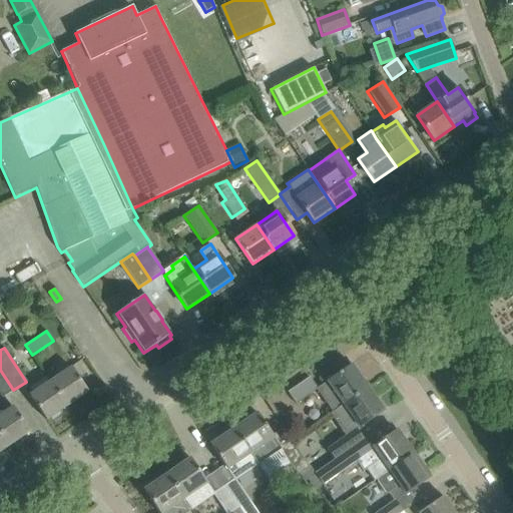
[(317,389),(315,386),(309,377),(287,392),(296,404),(316,390),(332,413),(343,405),(367,388),(351,365),(317,389)]
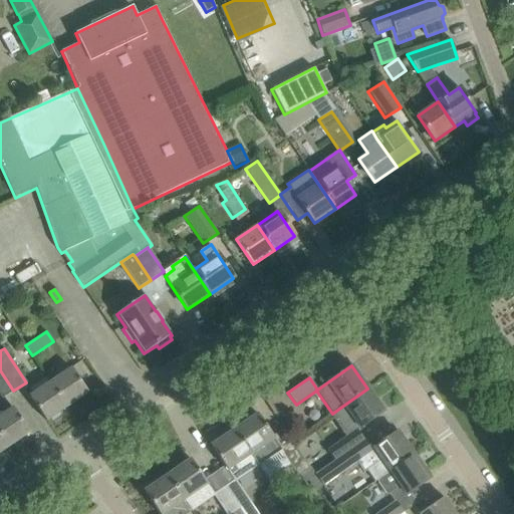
[(71,368),(50,381),(67,407),(87,393),(71,368)]
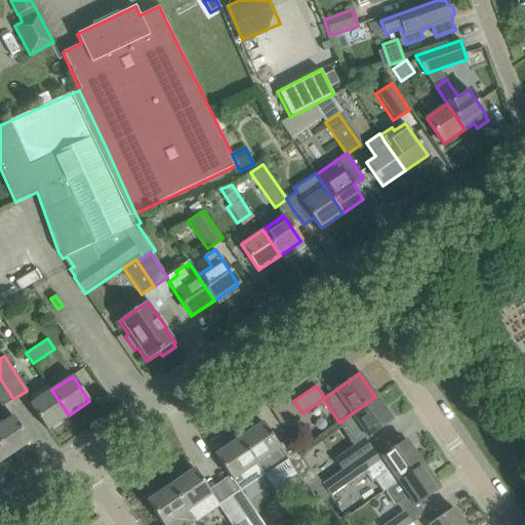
[(0,403),(2,407),(13,399),(0,378),(0,403)]
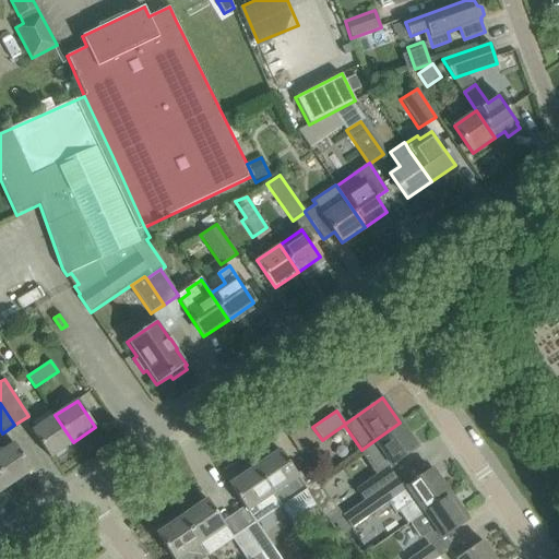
[(73,442),(55,415),(32,431),(50,459),(73,442)]
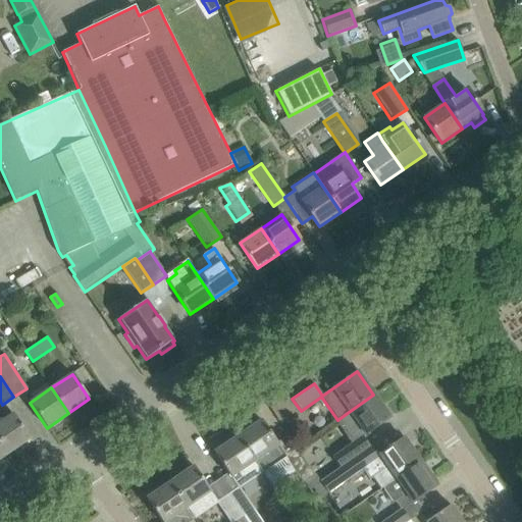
[(363,437),(389,418),(373,395),(349,412),(337,420),(335,422),(351,445),(331,458),(338,468),(362,453),(370,448),(363,437)]
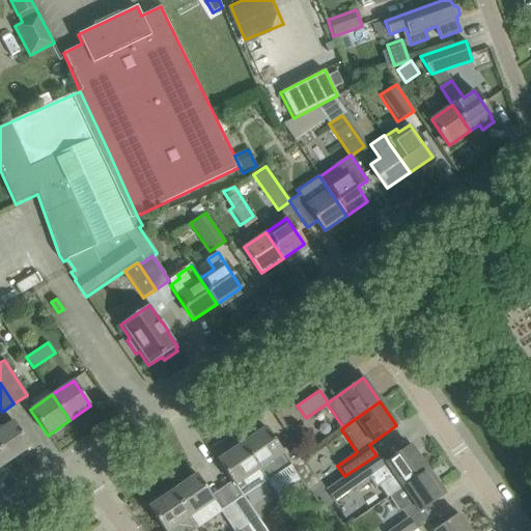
[(14,421),(0,429),(0,448),(9,462),(30,447),(14,421)]
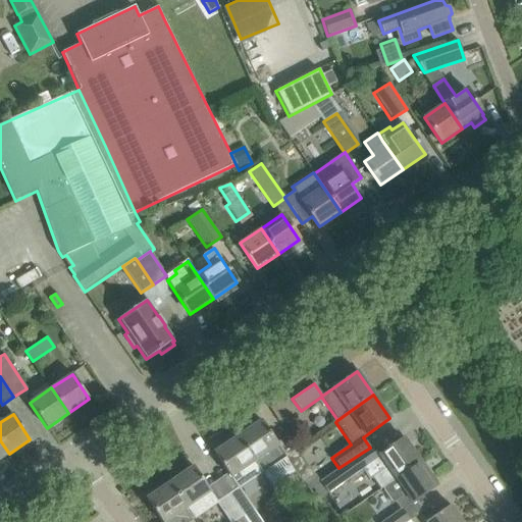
[(261,420),(238,436),(255,462),(254,462),(262,473),(286,458),(278,446),(261,420)]
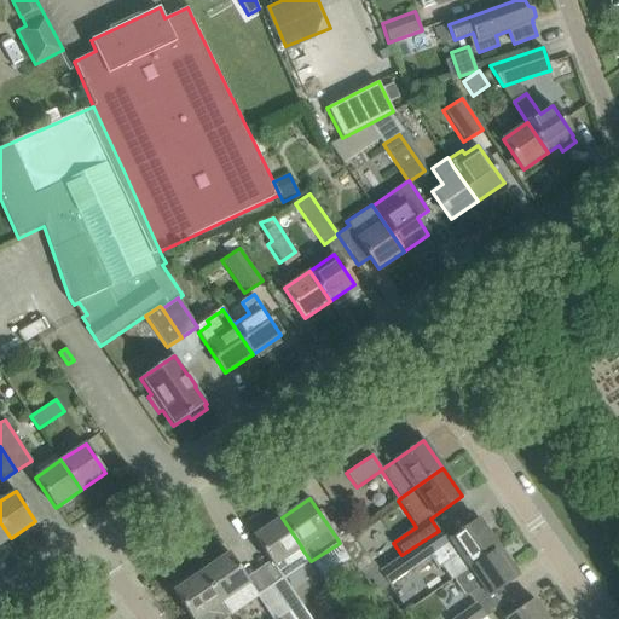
[(273,566),(282,578),(283,580),(311,561),(301,548),(302,548),(282,518),(253,537),(273,566)]
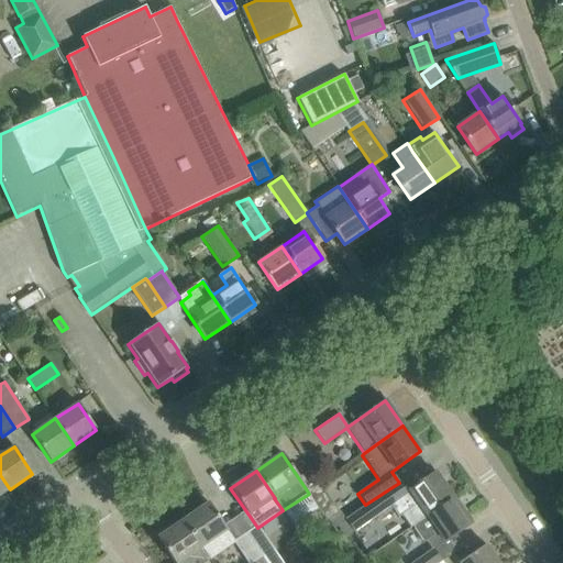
[(417,503),(424,515),(410,525),(412,527),(453,498),(435,473),(398,499),(390,488),(365,505),(373,517),(388,506),(397,517),(417,503)]
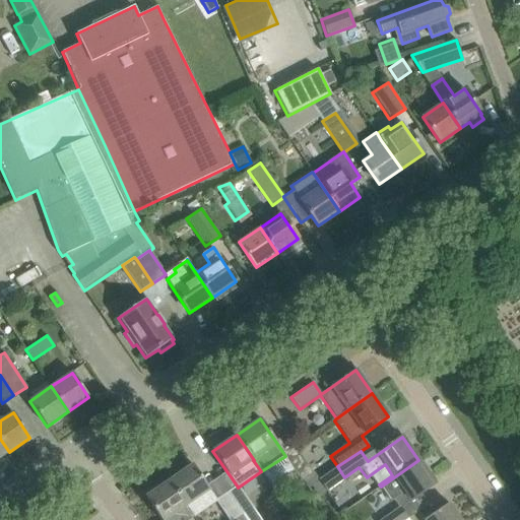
[(0,457),(9,452),(0,439),(0,457)]
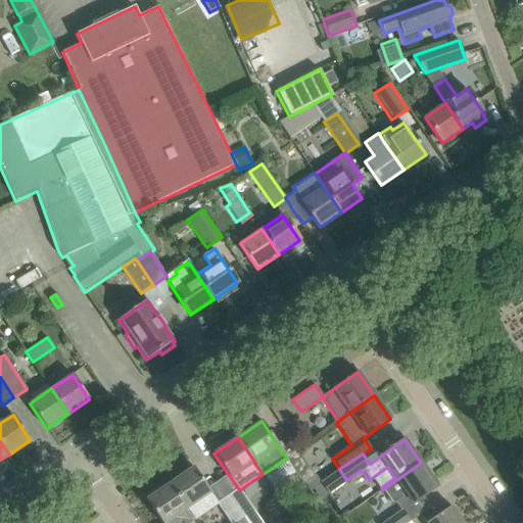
[(326,492),(320,483),(318,480),(318,481),(299,455),(288,462),(308,490),(312,488),(318,497),(326,492)]
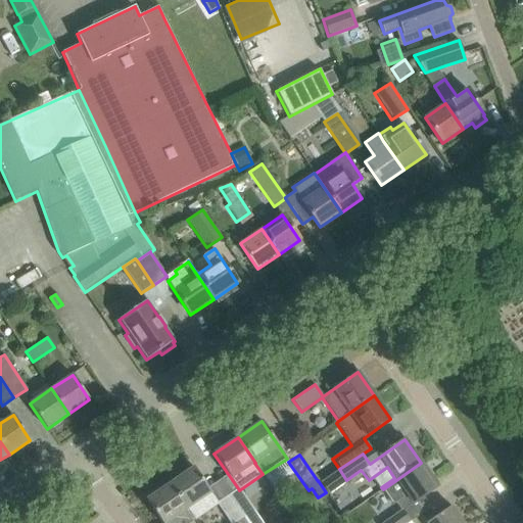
[(437,486),(421,463),(383,489),(392,503),(395,501),(401,509),(380,522),(408,522),(411,522),(402,511),(437,486)]
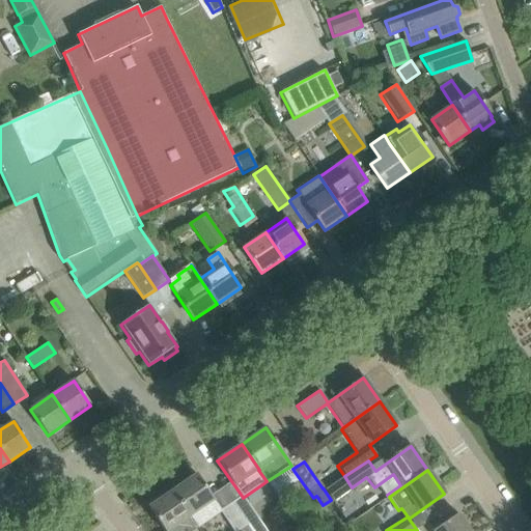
[(214,500),(197,474),(172,492),(190,516),(198,528),(222,512),(221,510),(214,500)]
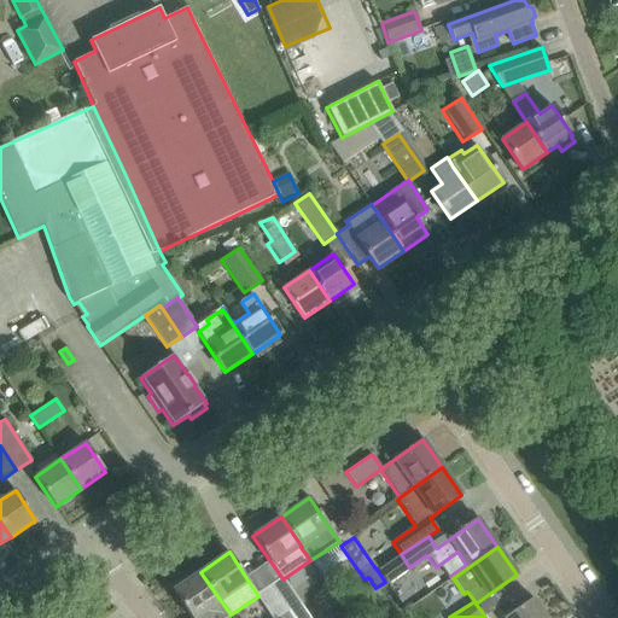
[(191,617),(225,617),(231,614),(221,601),(200,572),(173,590),(191,617)]
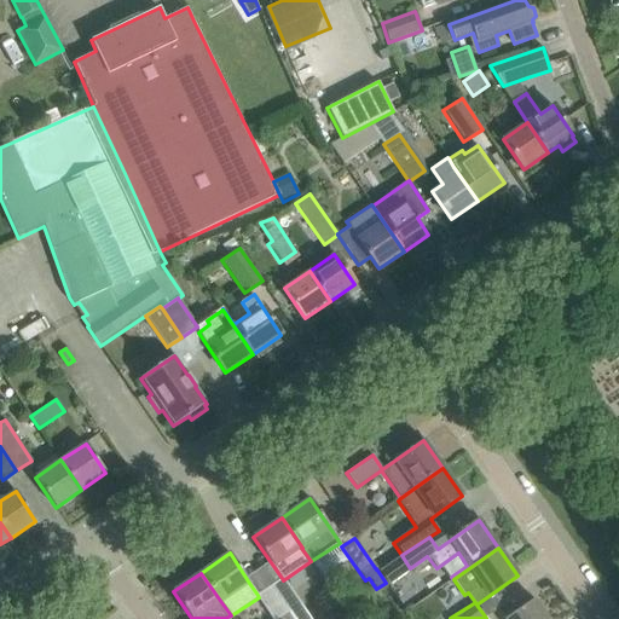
[(270,586),(291,618),(295,618),(306,613),(283,580),(282,578),(270,586)]
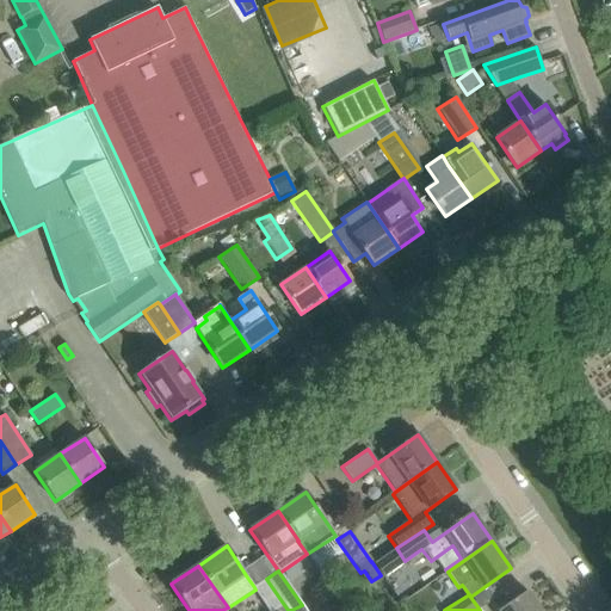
[(288,610),(266,579),(254,587),(255,590),(269,610),(288,610)]
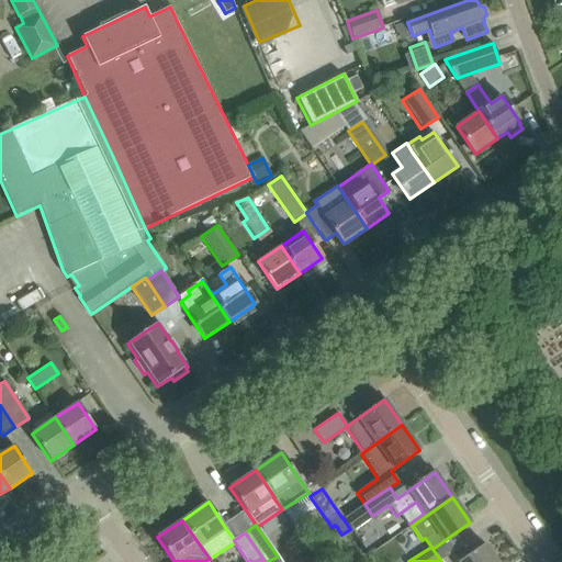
[(458,561),(497,561),(485,543),(458,561)]
